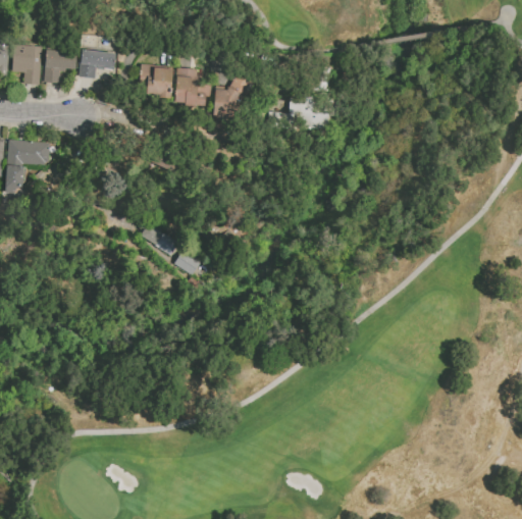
[(0,41),(10,42),(7,76),(0,75),(0,41)]
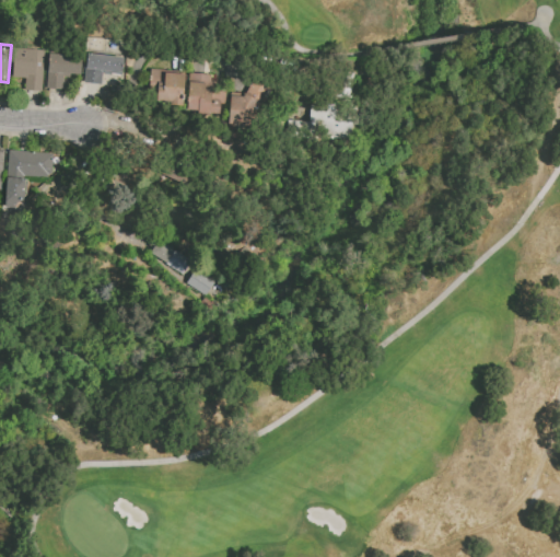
[(13,77),(15,47),(46,50),(44,91),(26,90),(26,78),(13,77)]
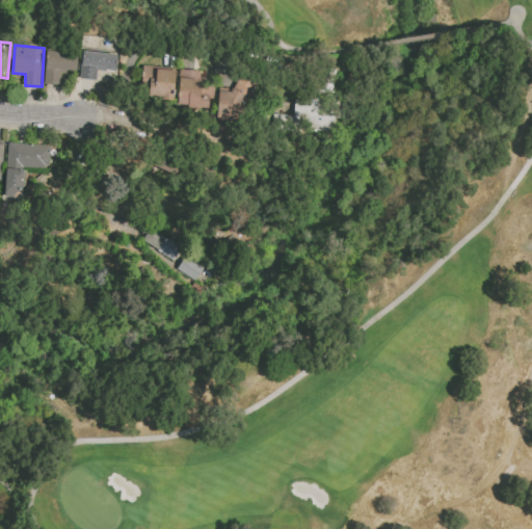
[(45,83),(48,51),(78,54),(77,70),(68,70),(67,73),(62,73),(61,84),(45,83)]
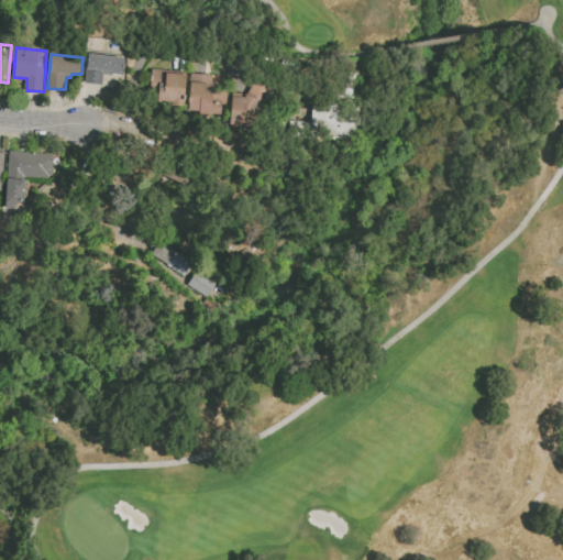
[(86,83),(89,54),(125,57),(123,75),(113,74),(113,75),(107,74),(107,73),(103,73),(102,85),(86,83)]
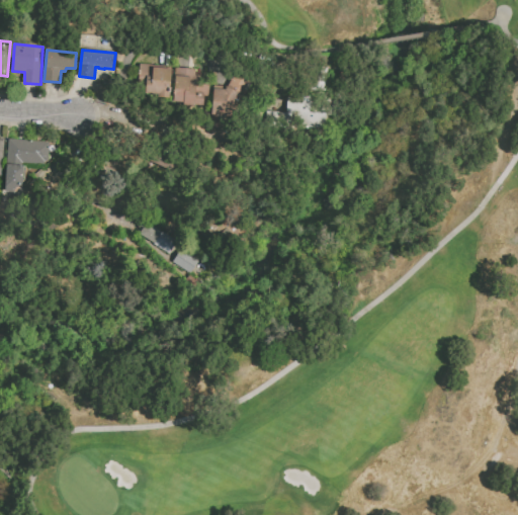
[(138,92),(141,64),(154,65),(154,67),(172,69),(169,97),(159,96),(159,94),(138,92)]
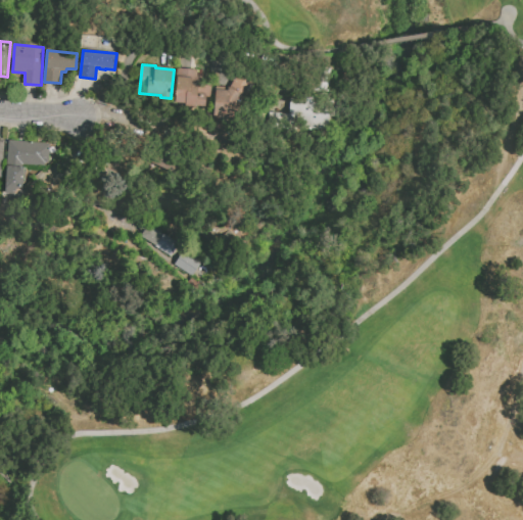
[(176,102),(177,67),(198,69),(197,79),(203,79),(203,85),(212,85),(211,96),(206,96),(205,105),(176,102)]
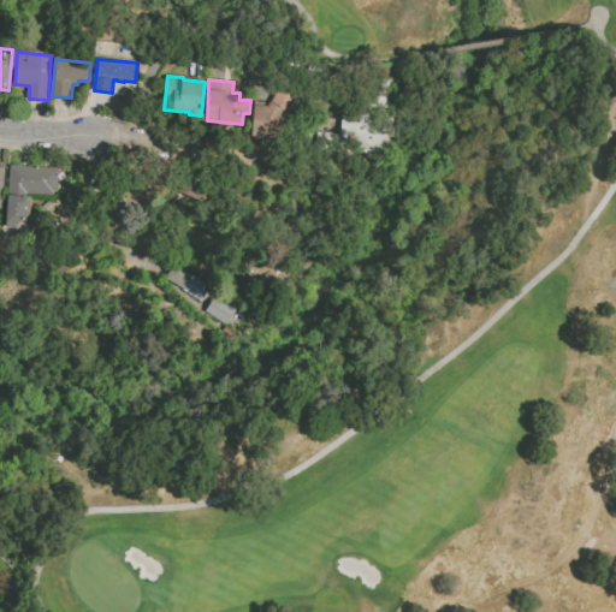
[(368,106),(369,79),(390,81),(388,107),(368,106)]
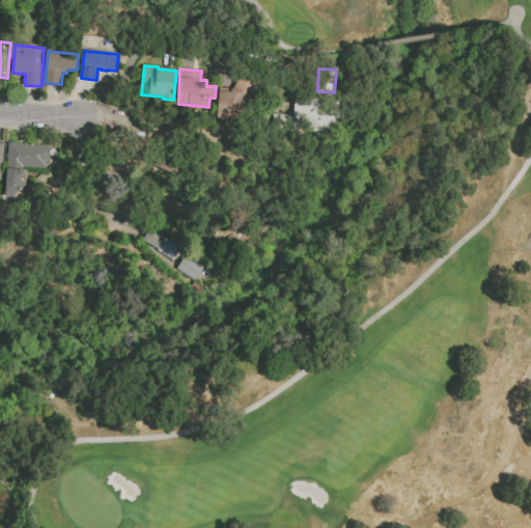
[(231,91),(242,75),(260,87),(248,107),(240,103),(238,105),(236,122),(218,120),(220,90),(231,91)]
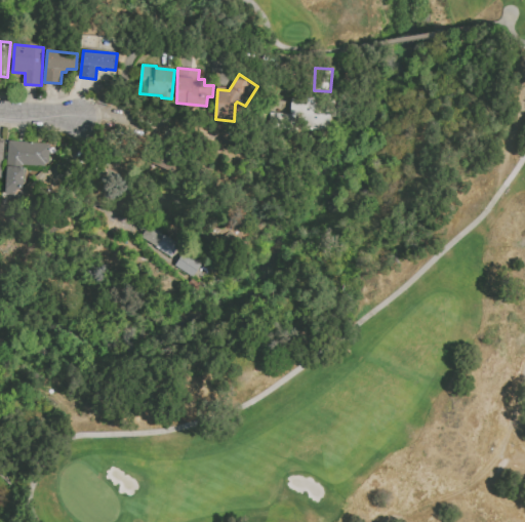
[(289,128),(292,97),(304,99),(304,96),(317,98),(316,102),(332,104),(328,132),(289,128)]
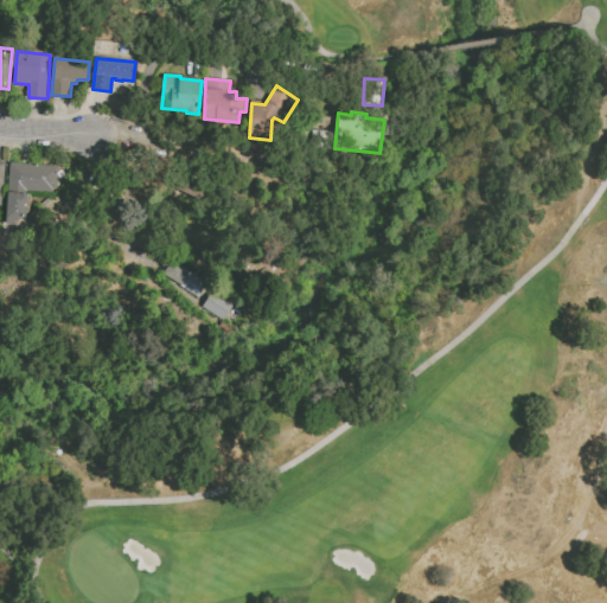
[(173,186),(187,158),(205,167),(199,180),(216,188),(209,204),(173,186)]
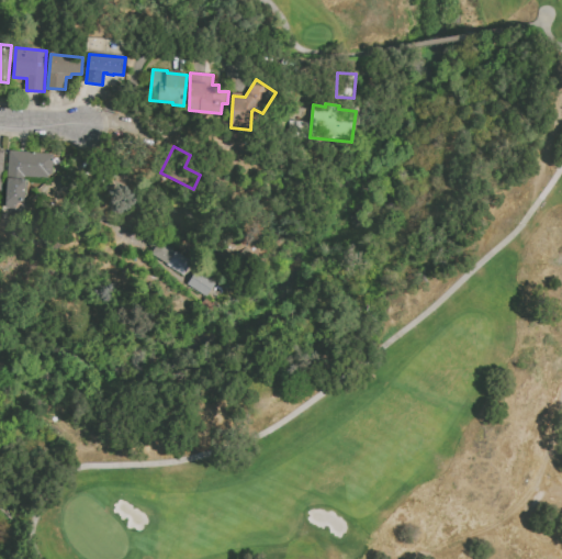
[(54,154),(53,175),(49,175),(49,179),(26,177),(25,198),(21,203),(19,203),(18,205),(15,205),(15,211),(6,210),(10,151),(54,154)]
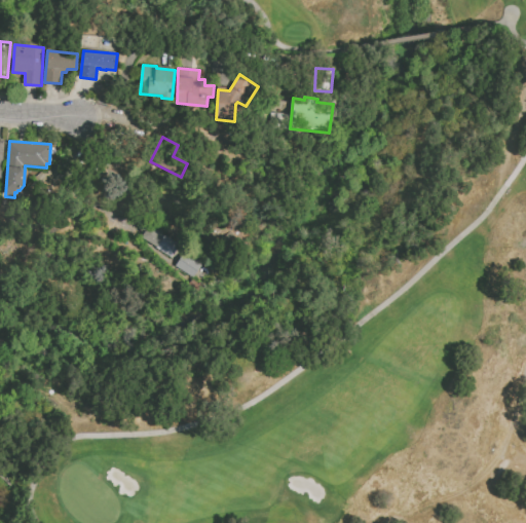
[(102,166),(106,157),(139,174),(132,188),(118,181),(120,176),(102,166)]
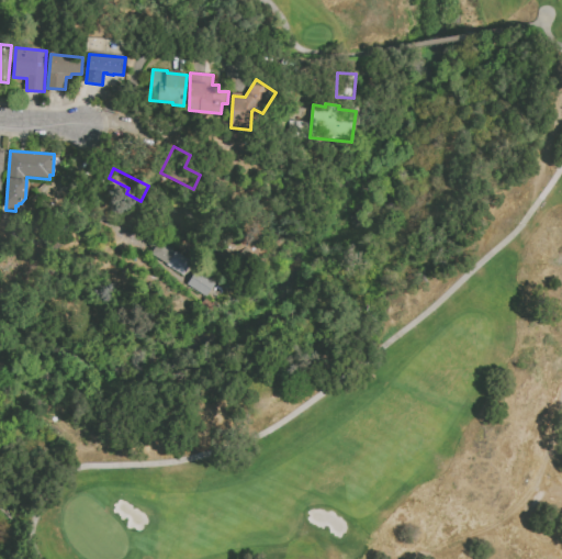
[(209,242),(222,230),(242,249),(233,258),(242,267),(232,277),(217,263),(224,256),(209,242)]
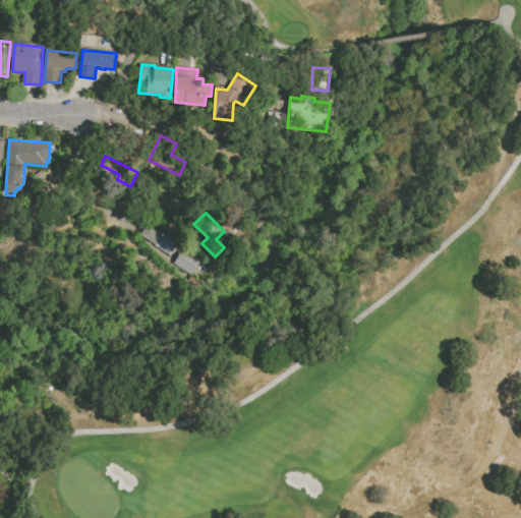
[(145,237),(153,225),(178,244),(171,254),(145,237)]
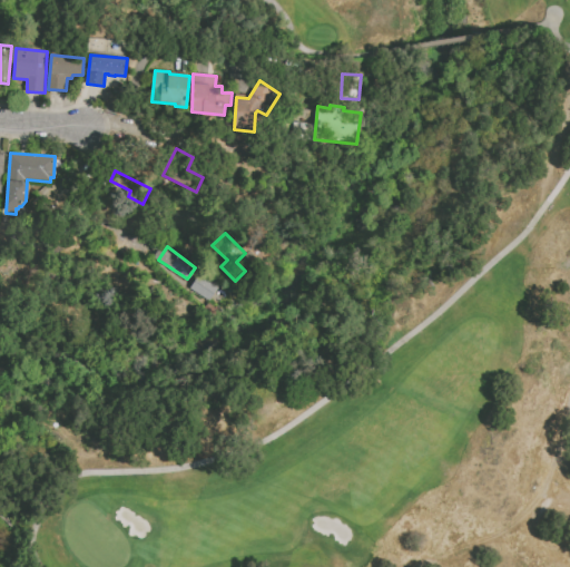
[(192,289),(199,277),(217,289),(209,300),(192,289)]
